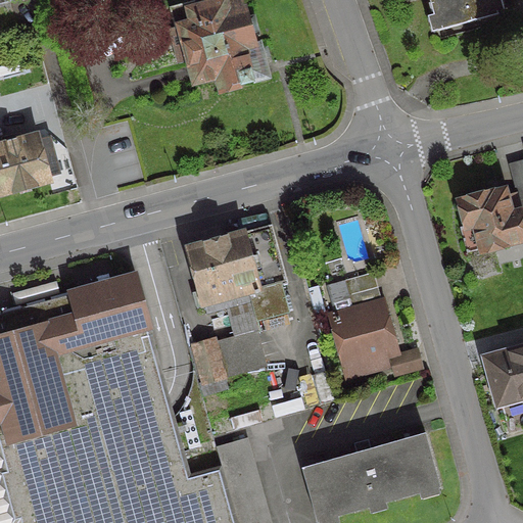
[(226,0),(217,3),(216,0),(196,0),(167,8),(172,29),(177,27),(183,49),(173,52),(177,63),(186,61),(192,83),(217,76),(221,88),(219,88),(220,90),(267,78),(256,43),(251,44),(249,36),(256,34),(251,16),(245,18),(243,9),(240,10),(237,0),(226,0)]
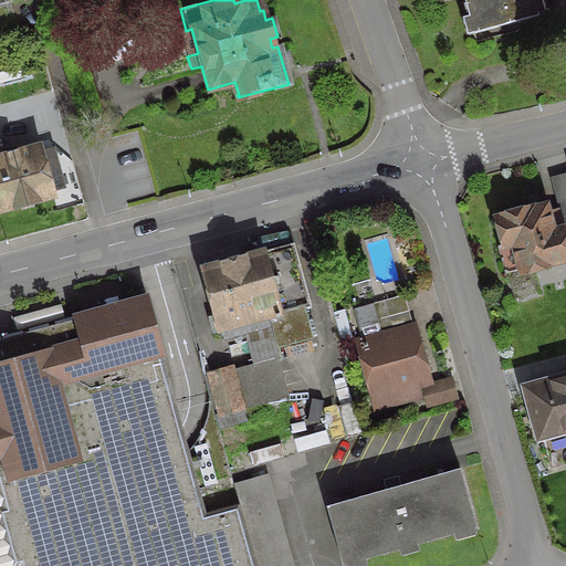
[(461,0),(471,34),(543,14),(538,0),(461,0)]
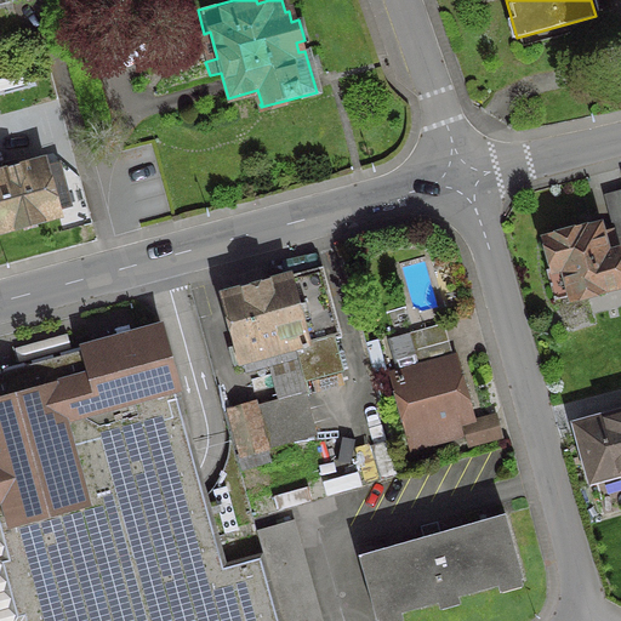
[(72,217),(92,211),(77,154),(56,160),(72,217)]
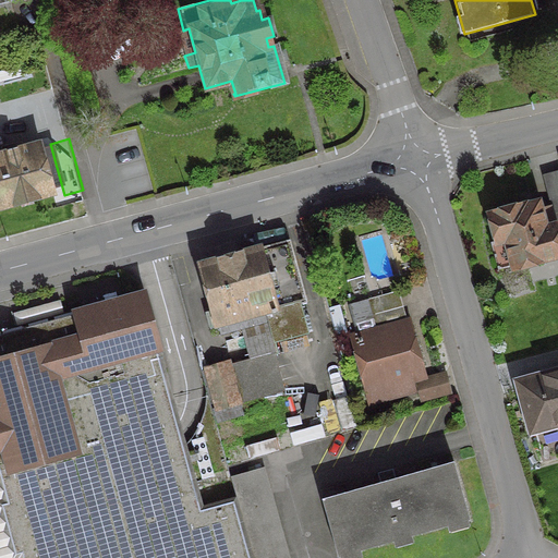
[(0,156),(0,206),(49,193),(37,146),(0,156)]
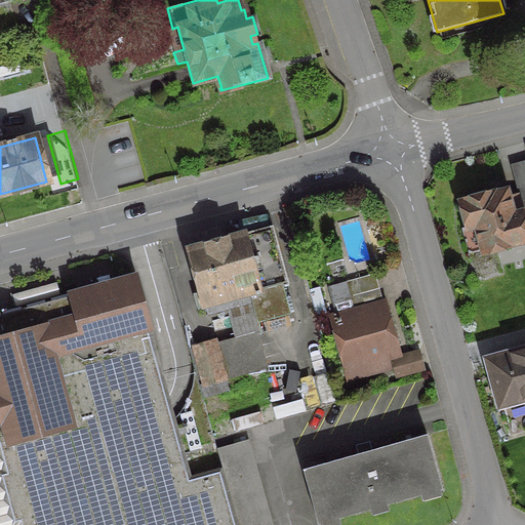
[(480,250),(481,252),(524,240),(524,230),(520,211),(511,214),(505,190),(493,194),(492,193),(458,202),(466,228),(459,229),(467,253),(480,250)]
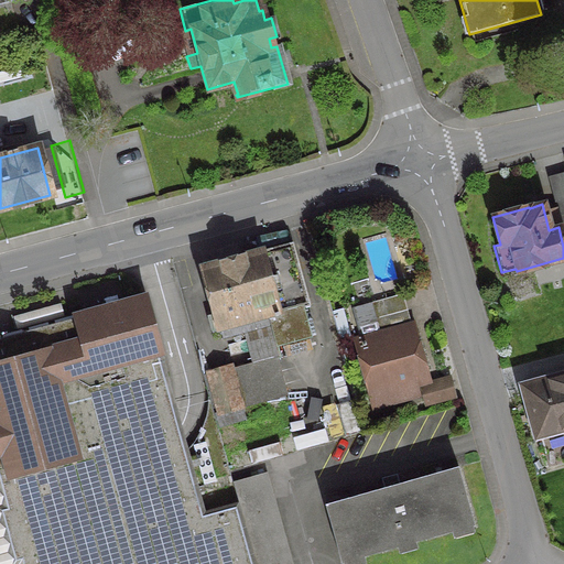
[(268,325),(274,347),(310,337),(301,306),(305,304),(289,246),(201,270),(214,317),(206,320),(209,332),(219,328),(221,338),(268,325)]
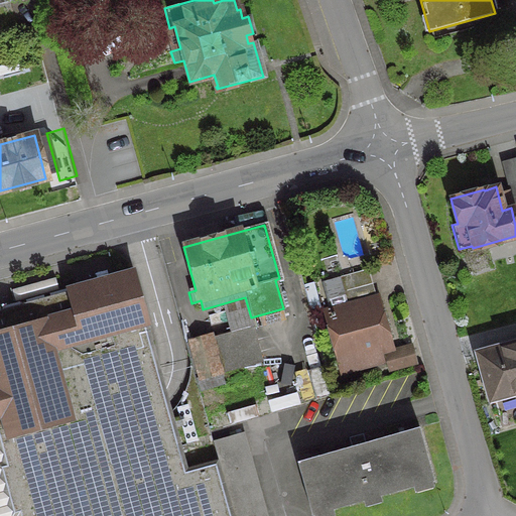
[(376,298),(374,298),(366,269),(337,277),(345,306),(327,311),(343,372),(362,367),(359,357),(389,348),(376,298)]
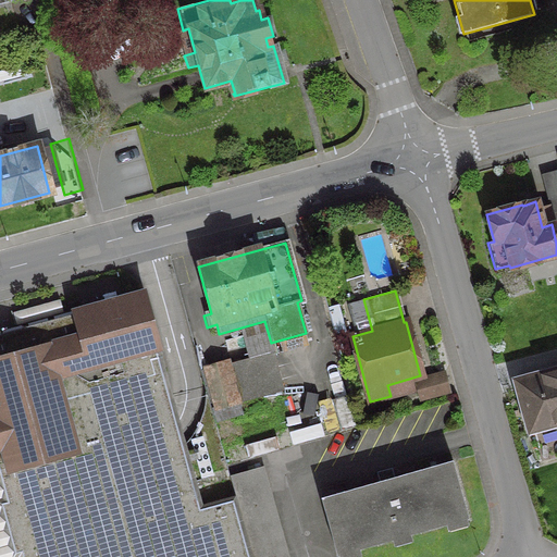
[(200,505),(183,444),(141,294),(0,333),(0,498),(0,500),(0,499),(0,523),(9,556),(249,556),(233,496),(200,505)]
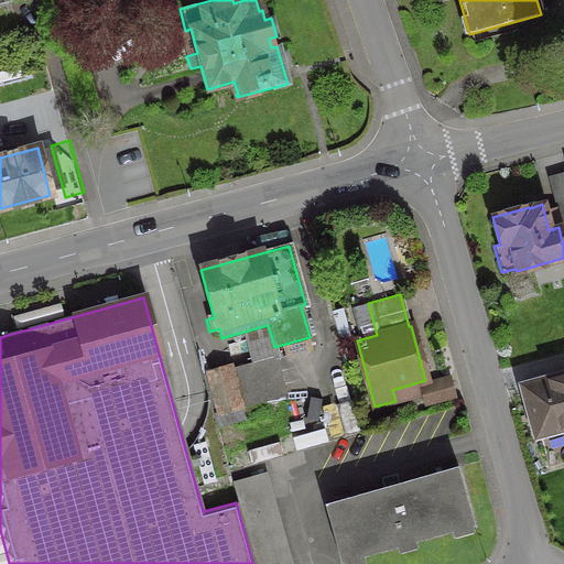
[(282,393),(273,360),(273,359),(228,371),(228,369),(207,375),(217,412),(213,413),(216,427),(242,419),(245,425),(275,416),(274,411),(277,410),(275,403),(283,401),(281,394),(282,393)]
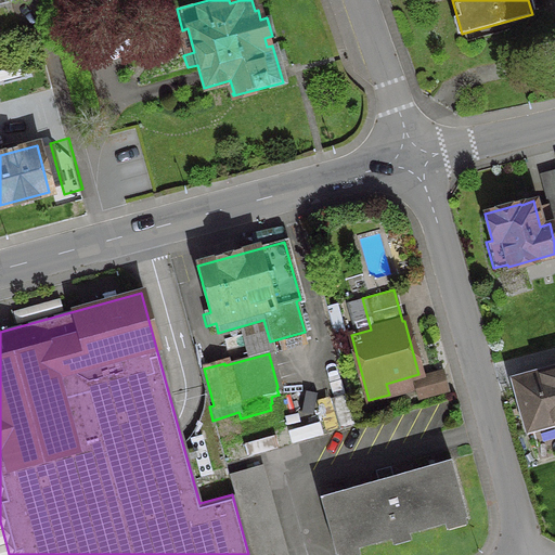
[(536,373),(512,379),(526,430),(551,423),(553,426),(554,427),(554,365),(536,371),(536,373)]
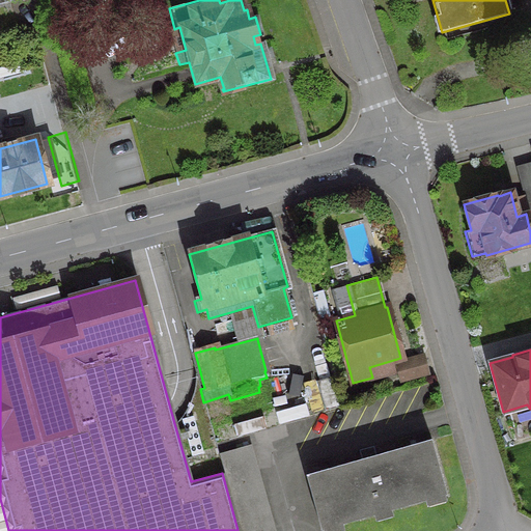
[(429,440),(304,475),(319,530),(445,495),(429,440)]
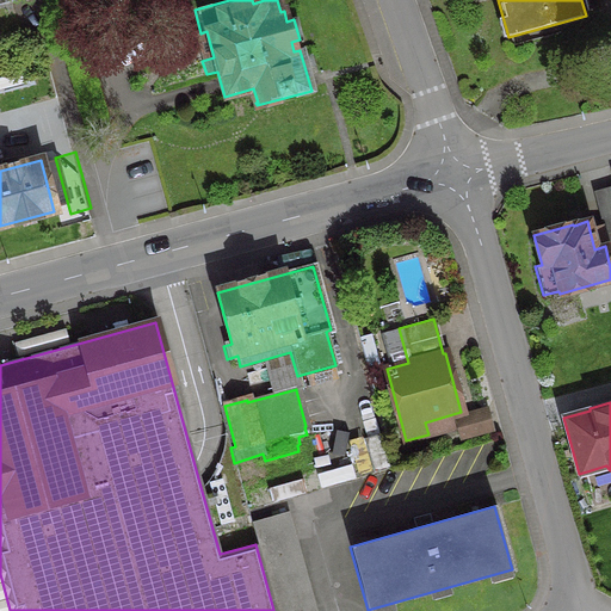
[(250,523),(255,544),(273,610),(312,610),(284,513),(250,523)]
